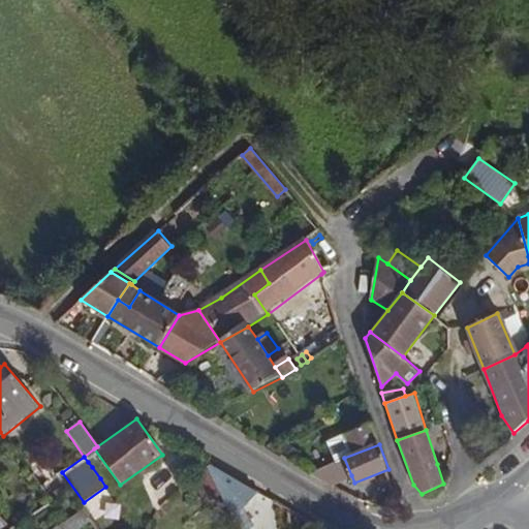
[(235,522),(257,490),(203,458),(209,469),(221,496),(235,522)]
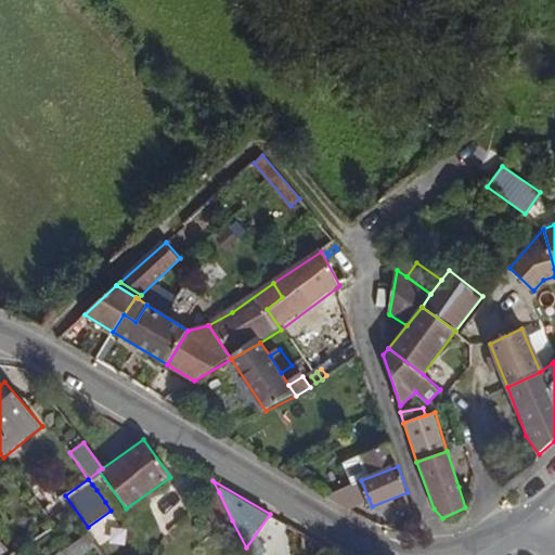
[(346,508),(369,499),(361,480),(326,497),(346,508)]
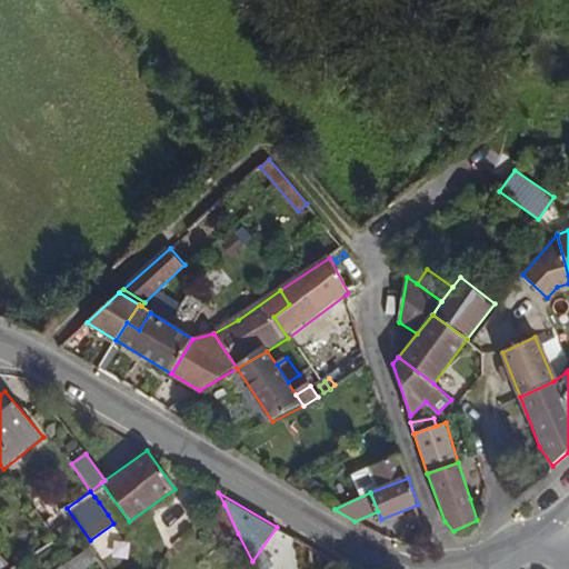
[(238,533),(225,505),(208,517),(223,542),(238,533)]
